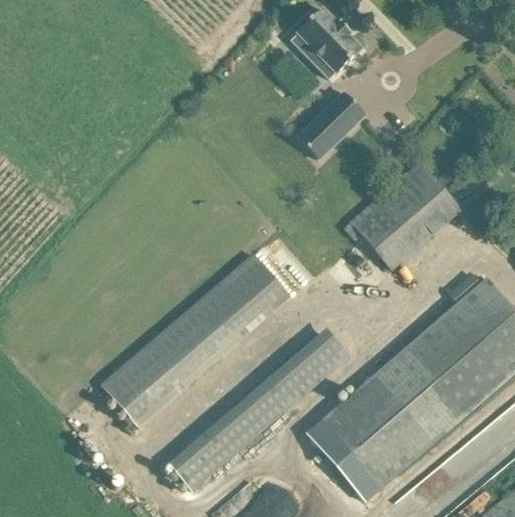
[(355,33),(344,21),(342,24),(326,9),(301,33),(302,34),(295,42),(333,79),(340,73),(341,73),(365,49),(352,35),(355,33)]
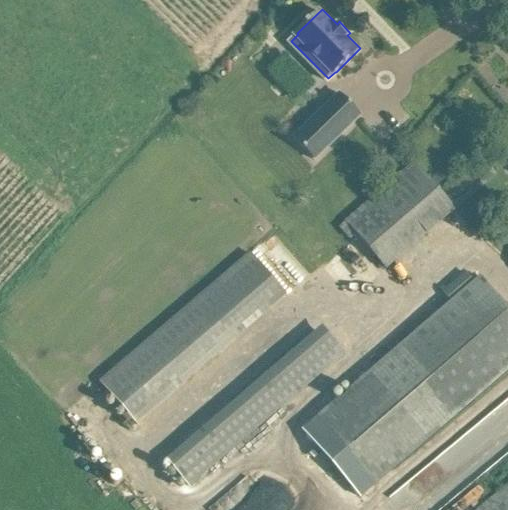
[(297,136),(318,158),(364,113),(343,91),(297,136)]
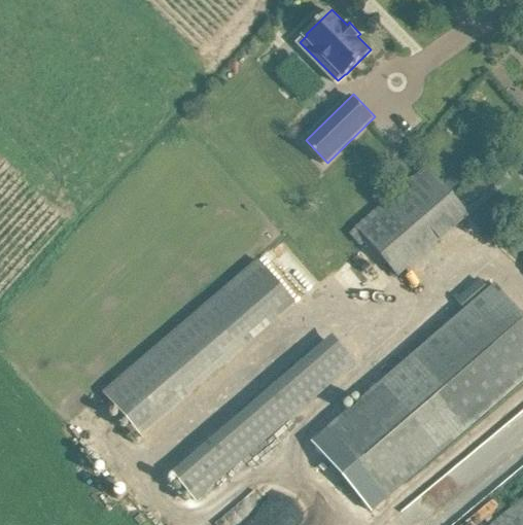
[(515,177),(498,158),(456,194),(473,213),(515,177)]
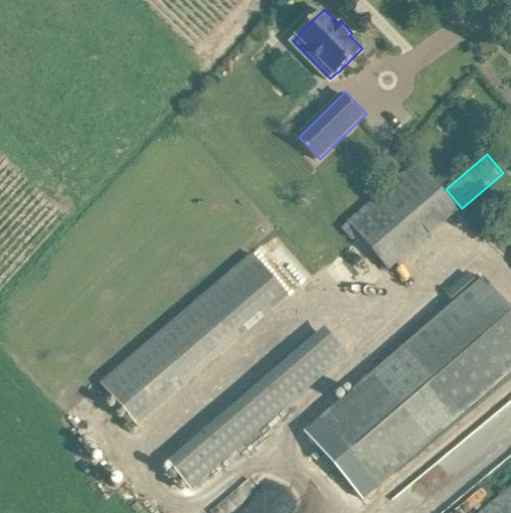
[(136,424),(292,297),(253,251),(99,379),(136,424)]
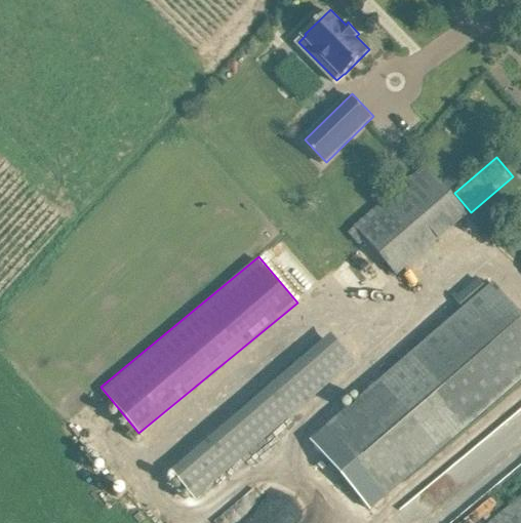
[(330,428),(315,440),(372,507),(520,377),(520,309),(499,284),(498,282),(491,288),(482,277),(457,298),(468,309),(330,428)]
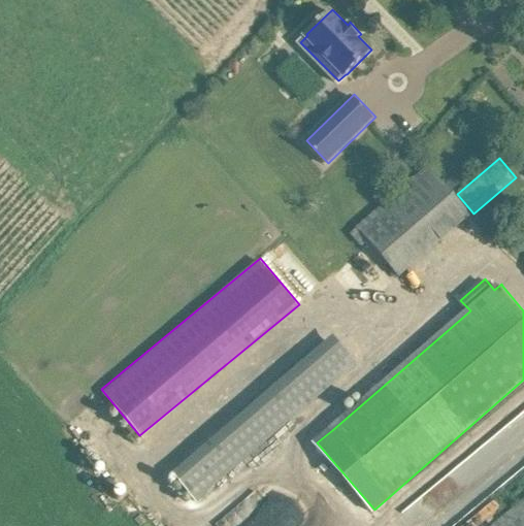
[(333,332),(170,470),(196,500),(359,362),(333,332)]
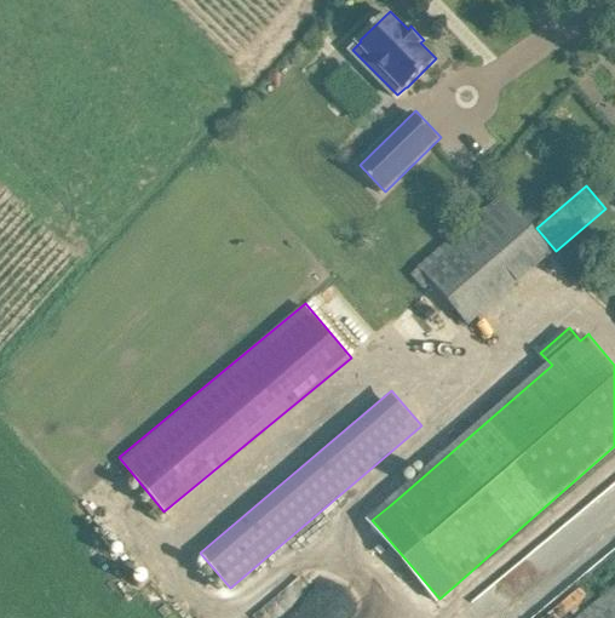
[(614,588),(579,617),(614,617),(614,588)]
